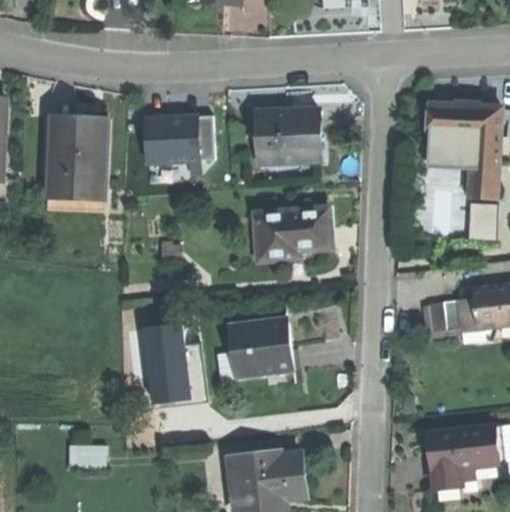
[(454,106),(429,105),(428,122),(428,133),(473,136),(471,192),(496,193),(501,109),(479,108),(480,104),(454,103),(454,106)]
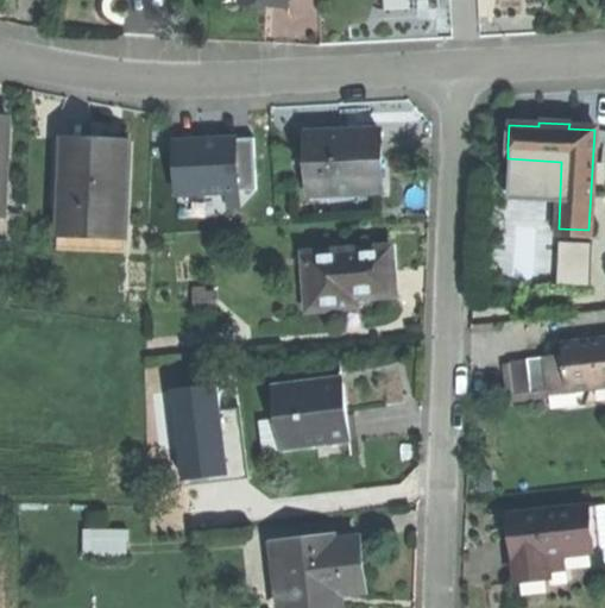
[(378,135),(304,138),(308,195),(380,193),(379,169),(378,135)]
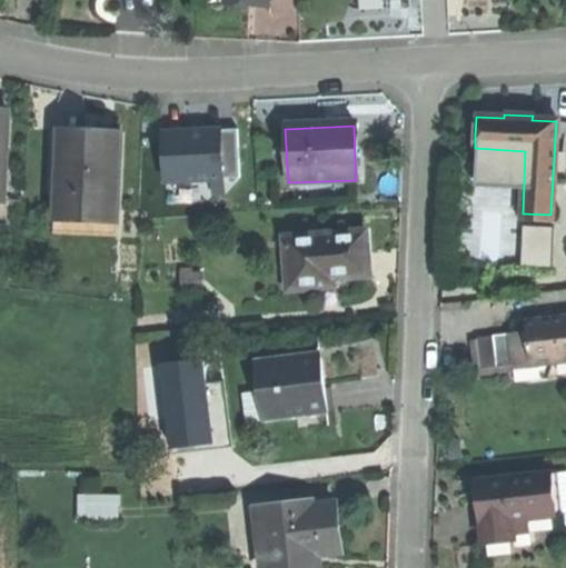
[(179,133),(160,135),(162,183),(200,182),(210,181),(237,180),(235,131),(197,133),(198,139),(185,139),(179,133)]
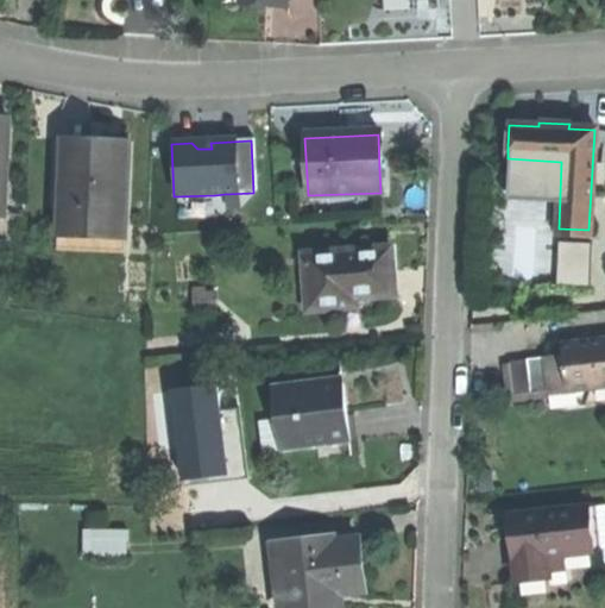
[(76,152),(60,152),(56,237),(123,239),(127,145),(98,144),(98,154),(76,152)]
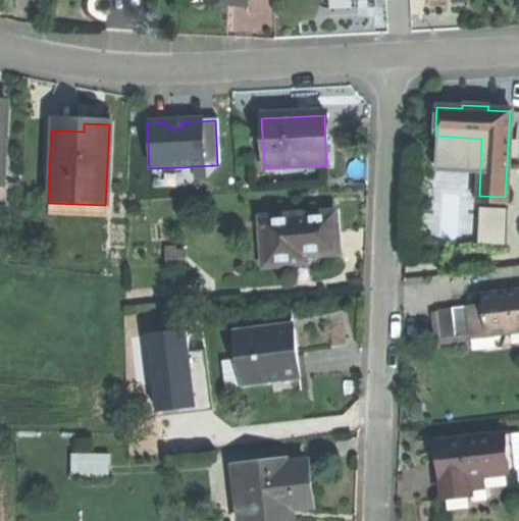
[(194,178),(193,166),(184,167),(185,179),(194,178)]
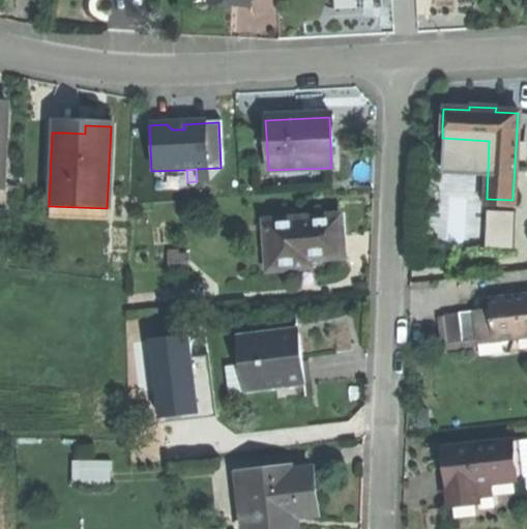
[(290,222),(264,223),(267,272),(294,270),(293,262),(342,259),(340,241),(339,218),(313,219),(313,224),(290,225),(290,222)]
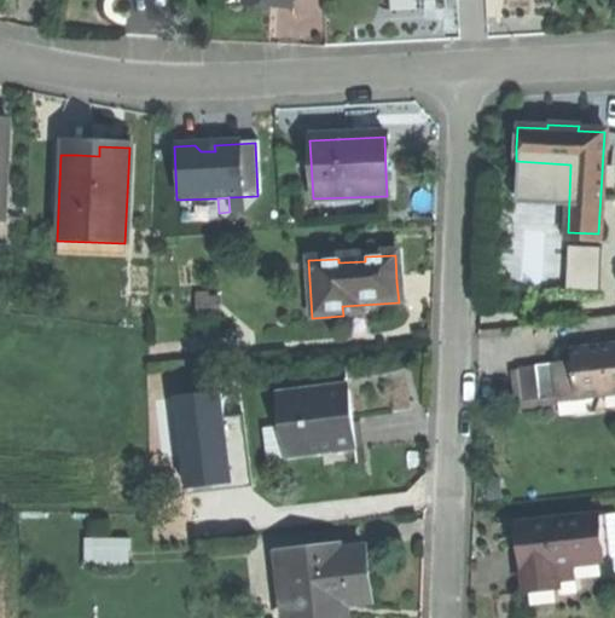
[(567,362),(550,365),(555,400),(572,398),(572,402),(614,396),(614,344),(566,350),(567,362)]
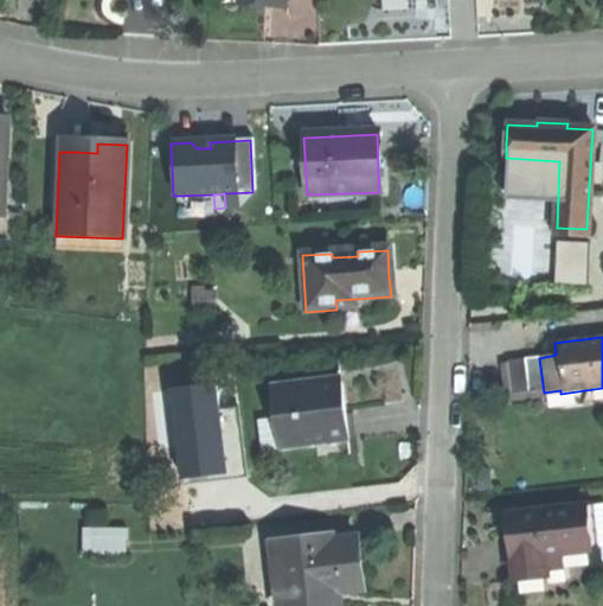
[(539,358),(505,362),(507,381),(510,397),(544,393),(539,358)]
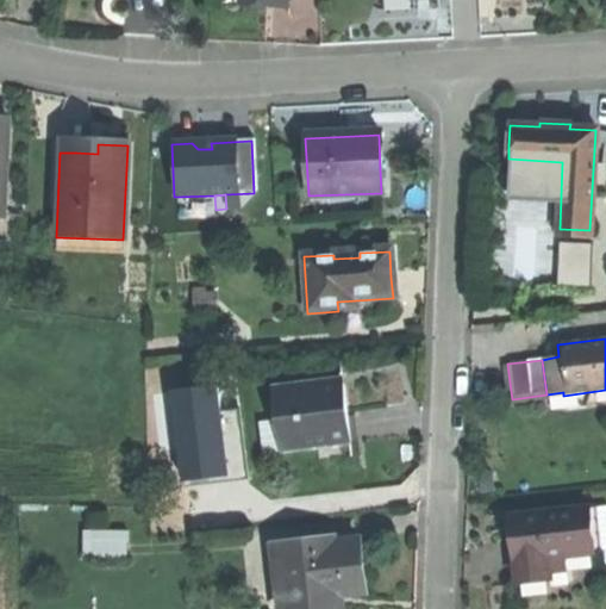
[(341,379),(272,386),(277,452),(348,443),(344,411),(341,379)]
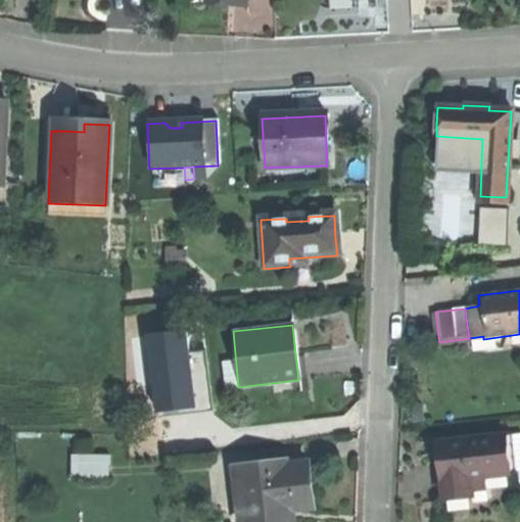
[(144,336),(154,412),(195,408),(185,332),(144,336)]
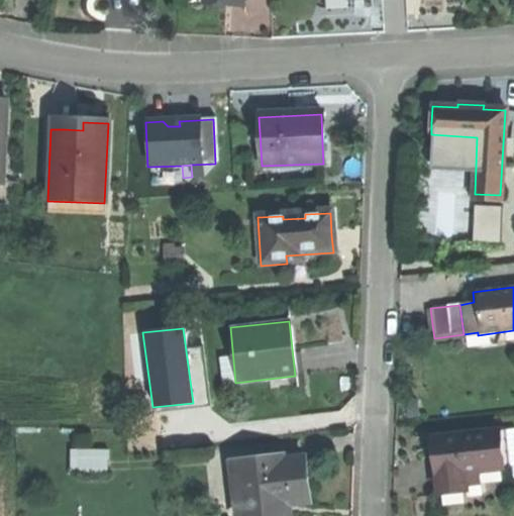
[(505,429),(433,438),(435,460),(438,494),(481,489),(480,472),(509,468),(505,429)]
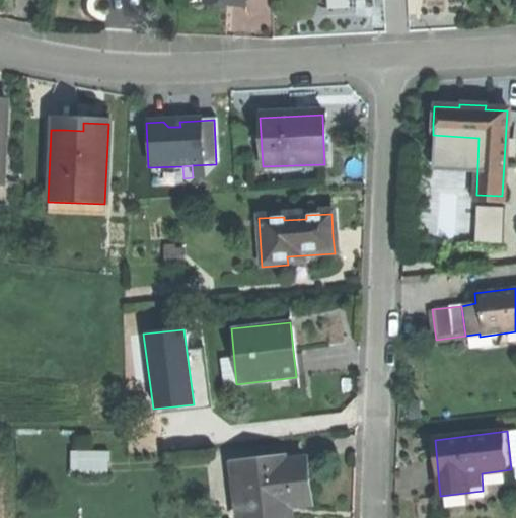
[(72,450),(72,471),(111,470),(111,449),(72,450)]
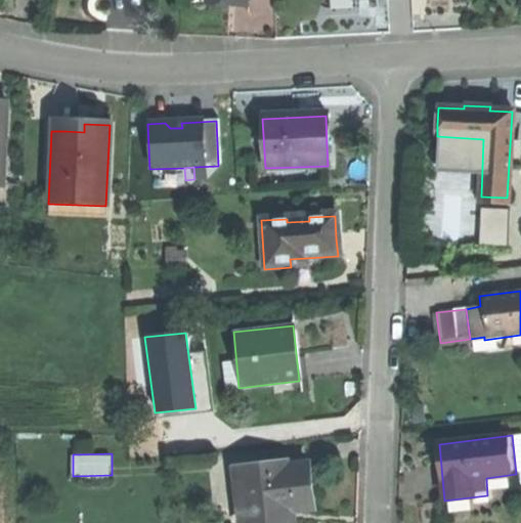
[(285,465),(247,469),(249,497),(240,498),(241,522),(285,522),(279,519),(278,512),(289,511),(310,508),(308,485),(306,467),(285,469),(285,465)]
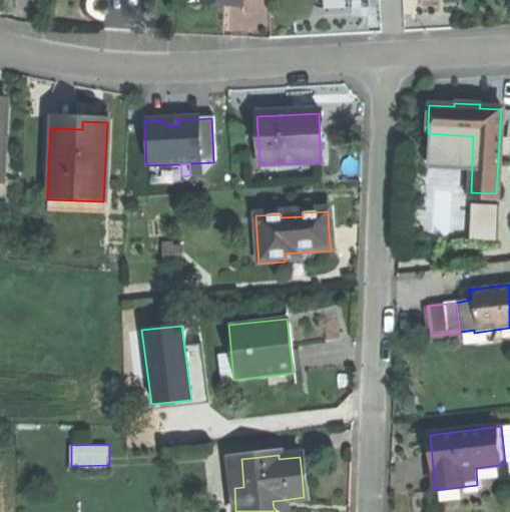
[(284,511),(283,500),(273,501),(274,508),(279,511),(284,511)]
